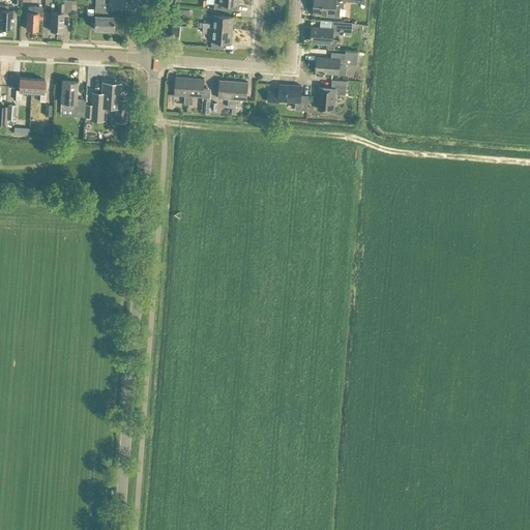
[(70,13),(70,0),(63,0),(64,3),(57,2),(57,11),(51,11),(50,30),(62,31),(63,13),(70,13)]
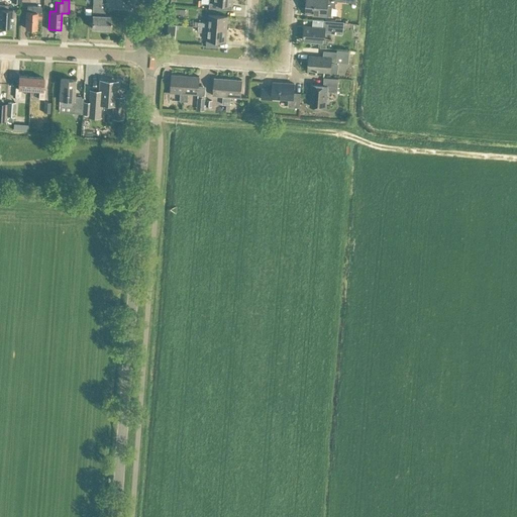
[(232,0),(213,0),(213,3),(209,3),(209,8),(225,9),(225,4),(232,4),(232,0)]
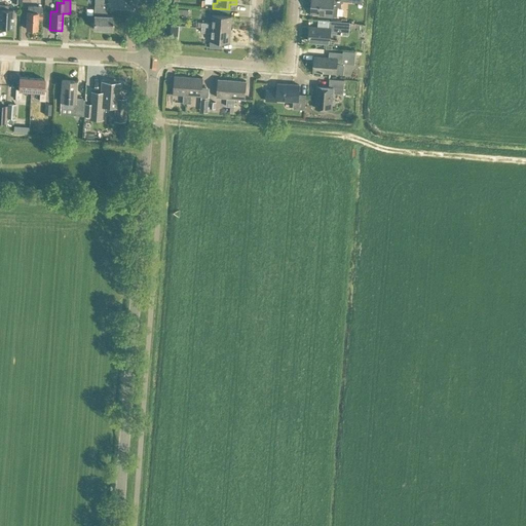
[(311,0),(311,12),(318,12),(318,14),(337,16),(338,6),(341,7),(341,0),(347,1),(347,0),(311,0)]
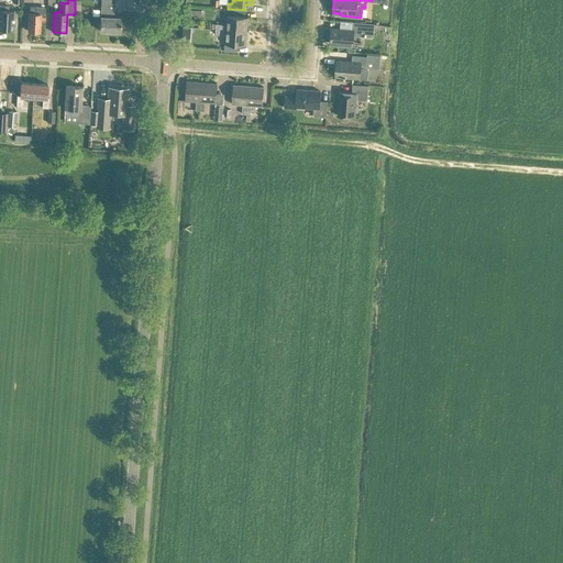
[(100,15),(99,30),(119,31),(120,17),(113,17),(113,3),(101,3),(101,10),(105,11),(105,17),(100,15)]
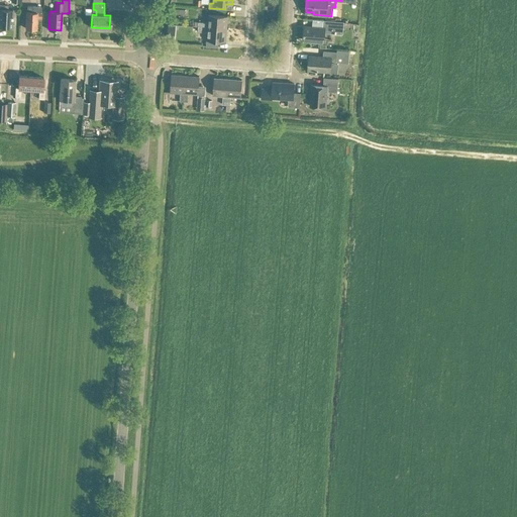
[(0,26),(11,27),(12,9),(7,9),(7,5),(0,4),(0,26)]
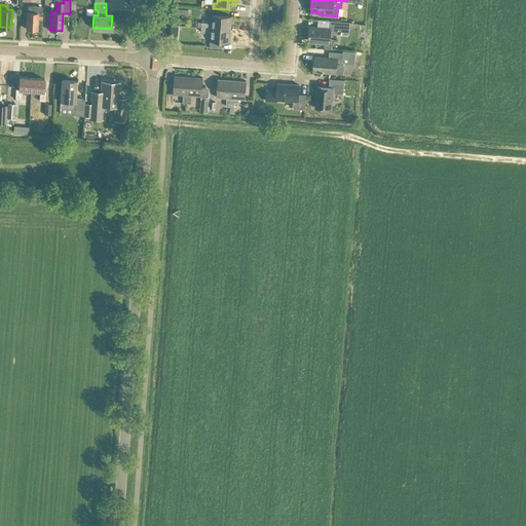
[(41,19),(41,12),(42,6),(28,6),(27,11),(26,29),(36,30),(37,20),(40,21),(41,19)]
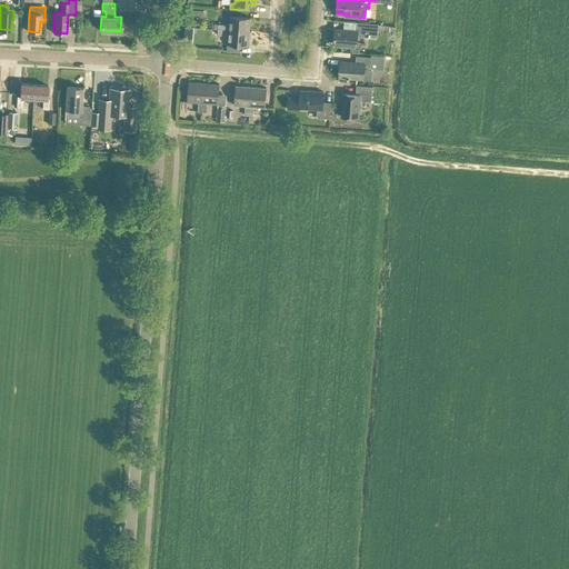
[(219,23),(218,29),(250,31),(250,18),(229,17),(229,25),(219,23)]
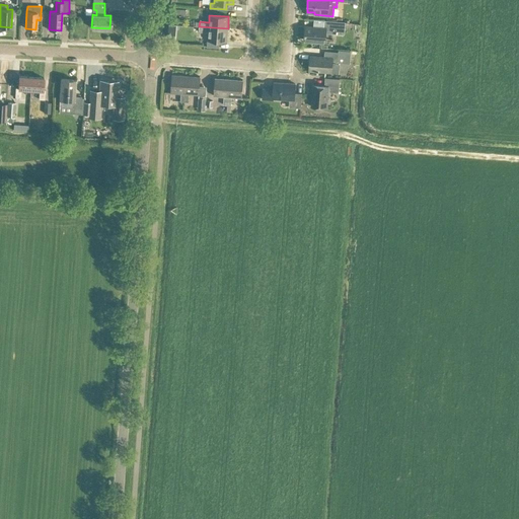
[(336,33),(337,21),(324,20),(323,27),(305,26),(304,41),(324,42),(325,32),(336,33)]
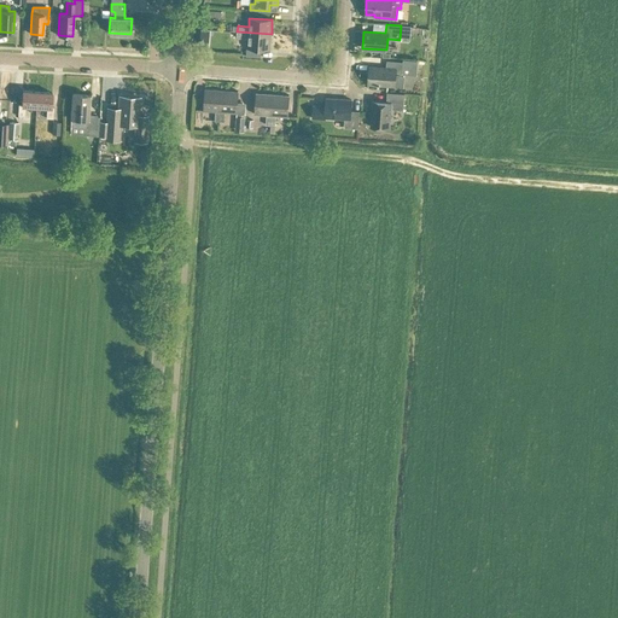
[(272,34),(237,31),(237,38),(248,39),(246,47),(270,50),(272,34)]
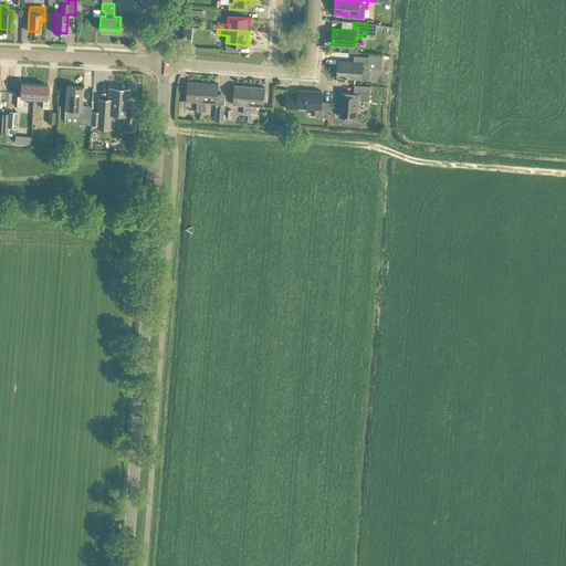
[(368,56),(355,55),(354,62),(338,61),(337,76),(366,79),(367,67),(368,67),(368,56)]
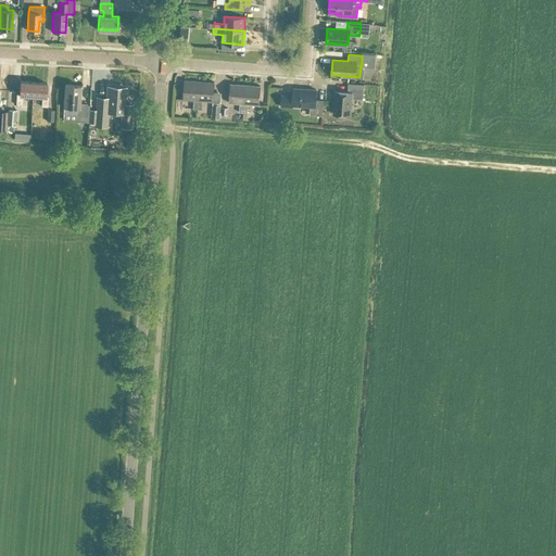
[(198,109),(200,81),(185,79),(184,99),(193,100),(193,109),(198,109)]
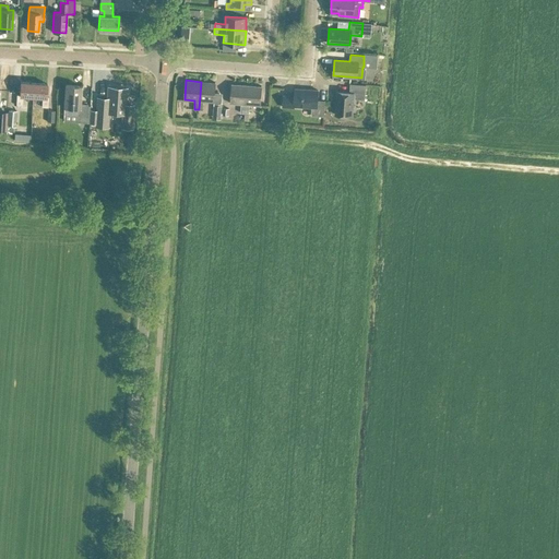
[(33,96),(33,83),(20,82),(19,95),(16,95),(15,105),(22,106),(23,96),(33,96)]
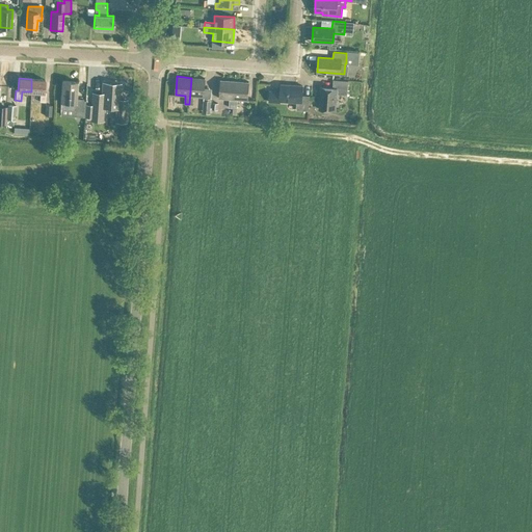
[(205,79),(191,78),(189,104),(193,105),(193,97),(204,97),(205,79)]
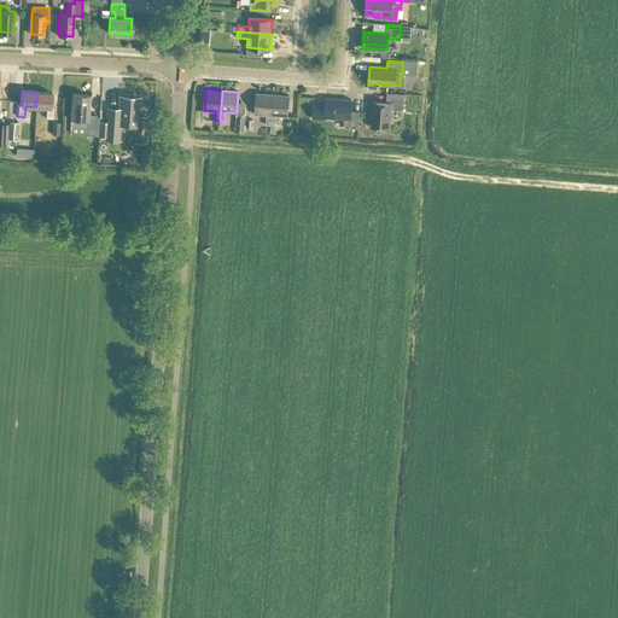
[(52,93),(36,92),(36,106),(47,108),(46,118),(53,118),(54,108),(51,108),(52,93)]
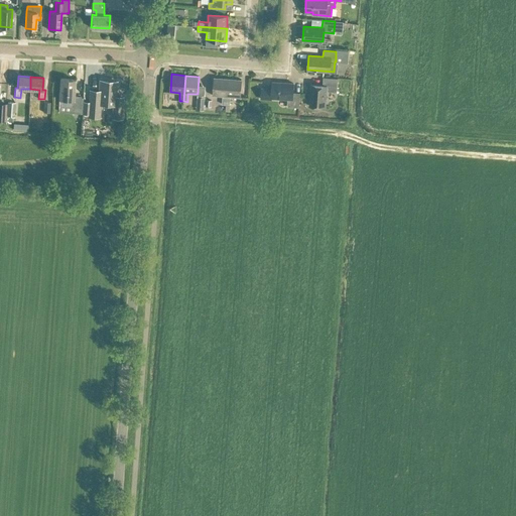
[(226,104),(228,79),(214,78),(213,95),(223,96),(222,104),(226,104)]
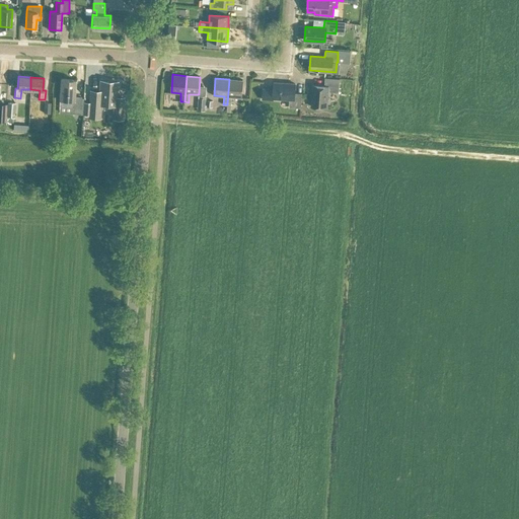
[(327,107),(328,91),(339,92),(340,79),(325,78),(324,86),(312,85),(311,106),(327,107)]
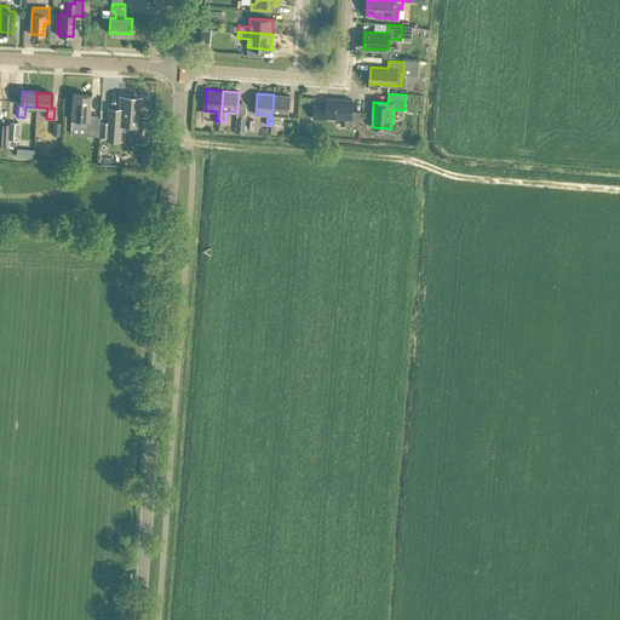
[(73,95),(70,119),(70,121),(72,122),(73,125),(78,125),(80,124),(81,121),(81,119),(85,119),(85,135),(96,135),(97,115),(87,115),(90,96),(73,95)]
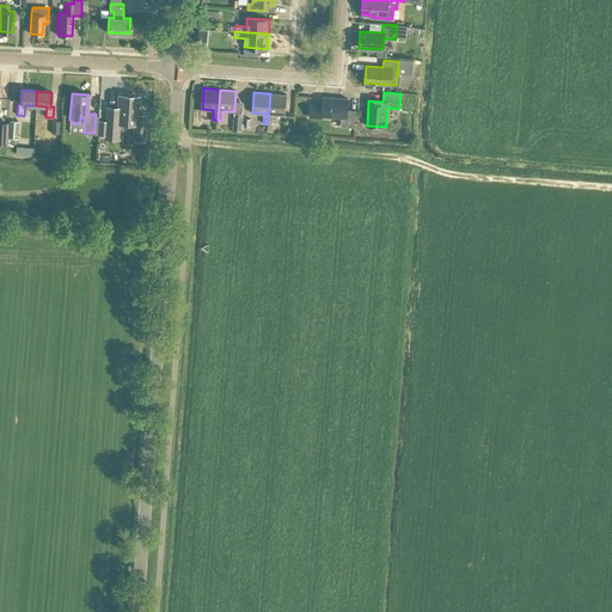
[(270,93),(268,123),(273,124),(274,115),(285,116),(287,95),(270,93)]
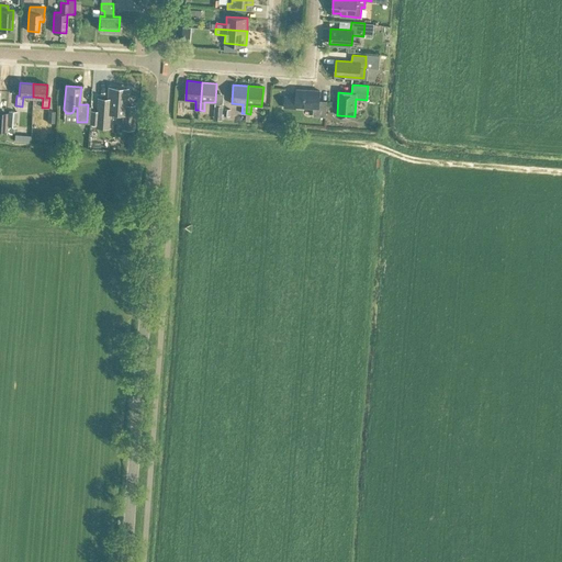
[(98,100),(97,105),(90,104),(89,123),(108,124),(109,113),(124,113),(126,89),(109,88),(109,101),(98,100)]
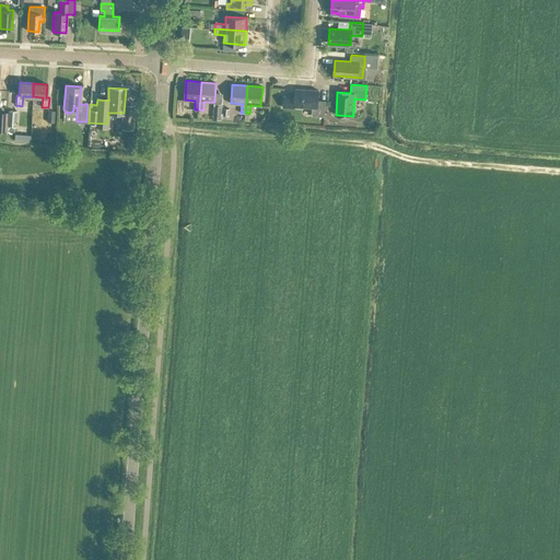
[(290,96),(289,107),(294,107),(294,106),(312,107),(312,116),(325,116),(326,101),(317,101),(318,90),(295,89),(295,96),(290,96)]
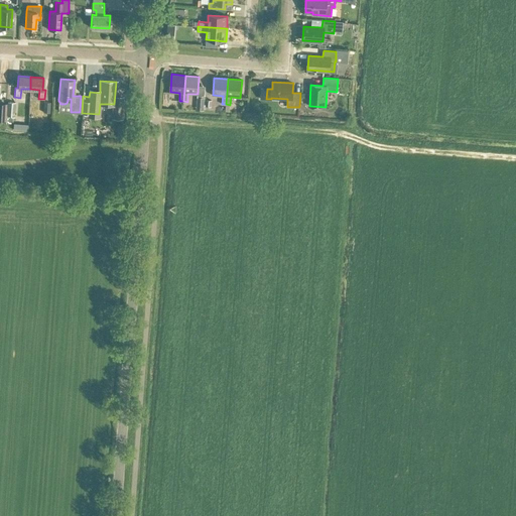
[(15,101),(9,101),(7,101),(6,116),(7,116),(5,129),(14,130),(15,121),(12,121),(13,116),(14,117),(15,101)]
